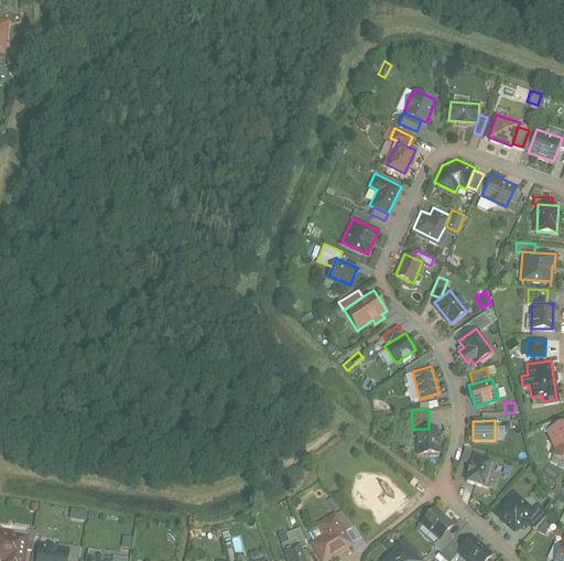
[(563,422),(546,431),(554,448),(552,453),(563,457),(563,422)]
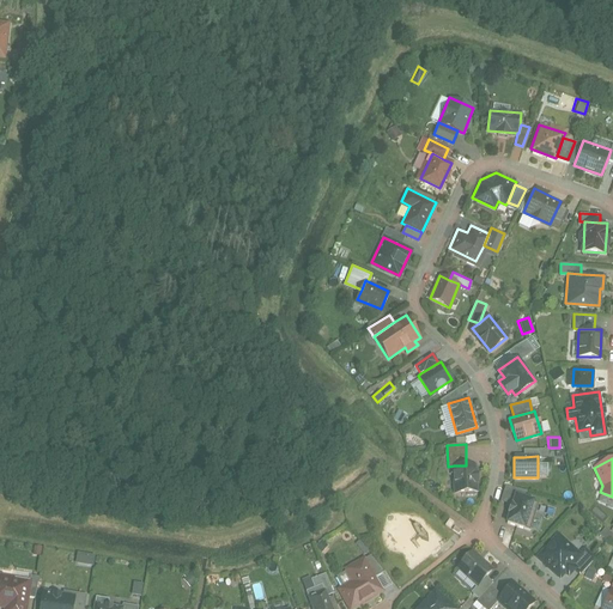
[(454,466),(455,494),(475,494),(474,466),(466,466),(454,466)]
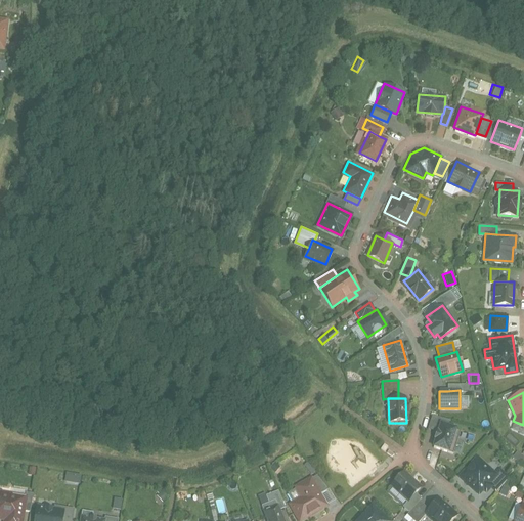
[(428,427),(437,429),(439,424),(446,426),(448,419),(432,414),(428,427)]
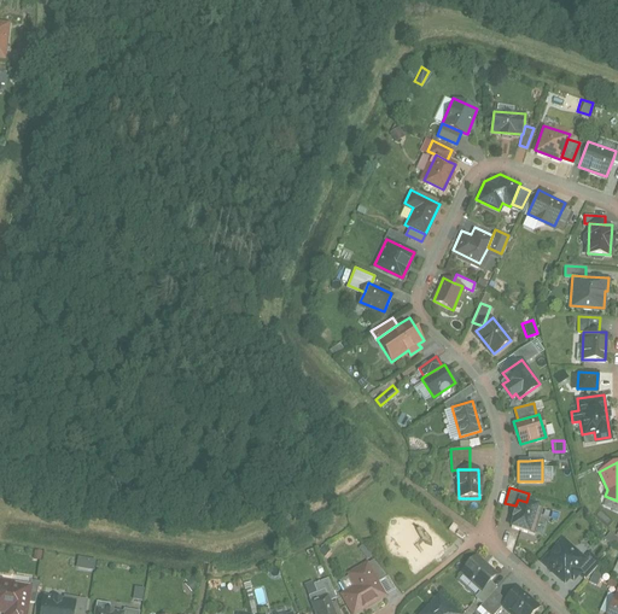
[(516,506),(509,526),(534,533),(542,507),(526,502),(518,500),(516,506)]
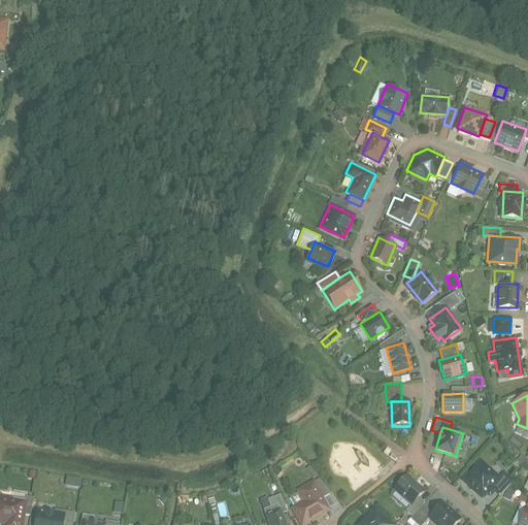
[(514,460),(523,466),(527,460),(519,454),(514,460)]
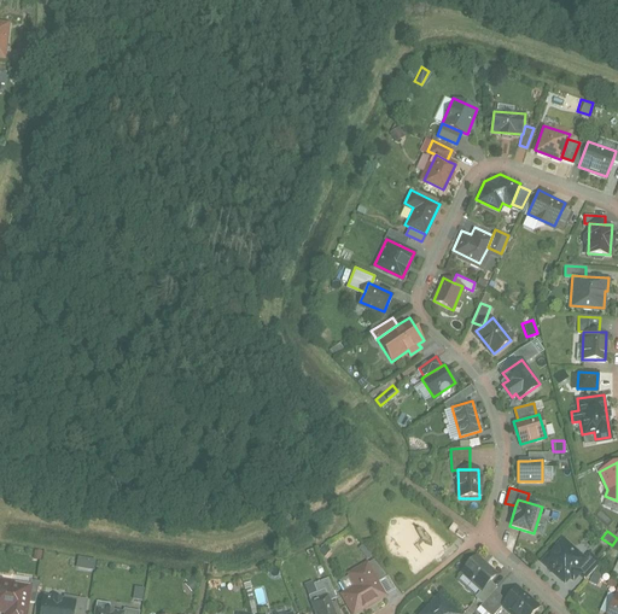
[(563,536),(540,560),(564,583),(576,569),(587,557),(563,536)]
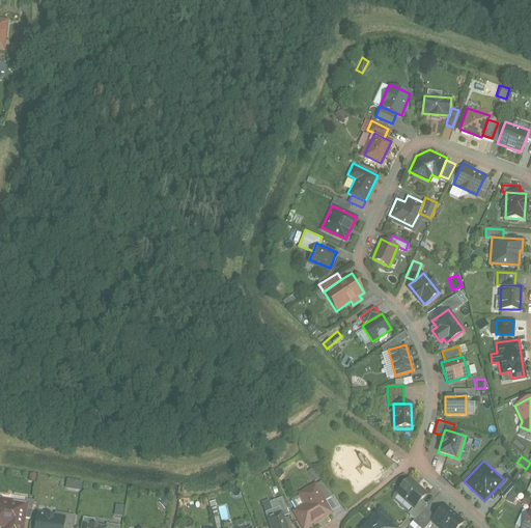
[(504,479),(495,490),(502,496),(514,482),(507,476),(504,479)]
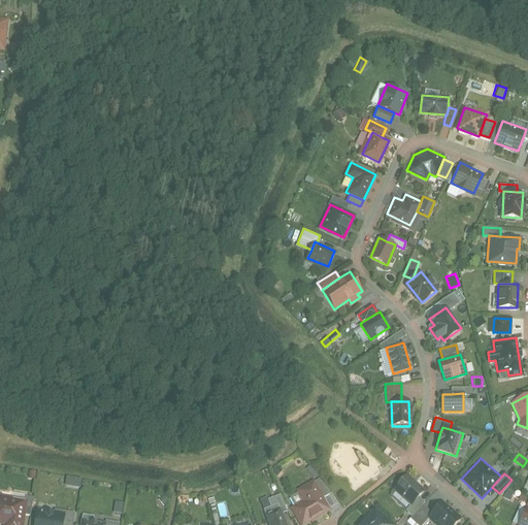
[(62,484),(78,486),(79,477),(63,474),(62,484)]
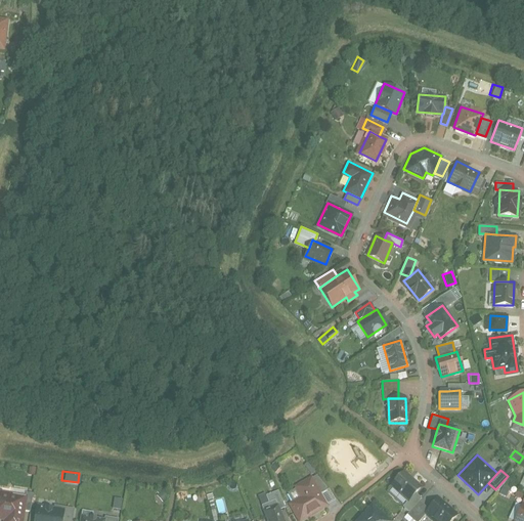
[(404,471),(390,485),(407,501),(415,492),(421,486),(404,471)]
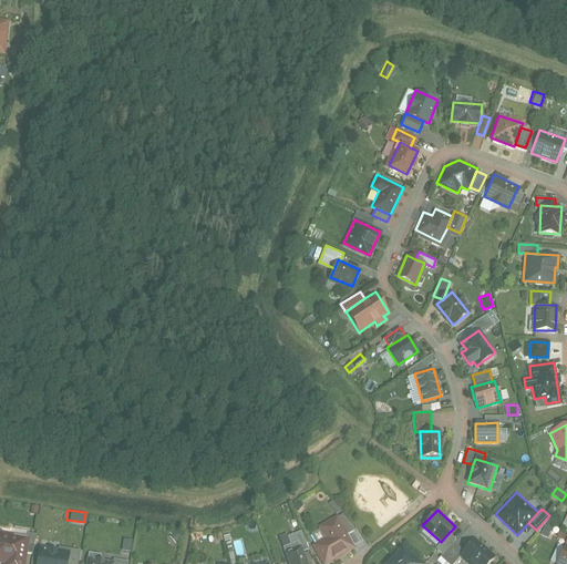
[(343,512),(337,515),(347,532),(354,526),(343,512)]
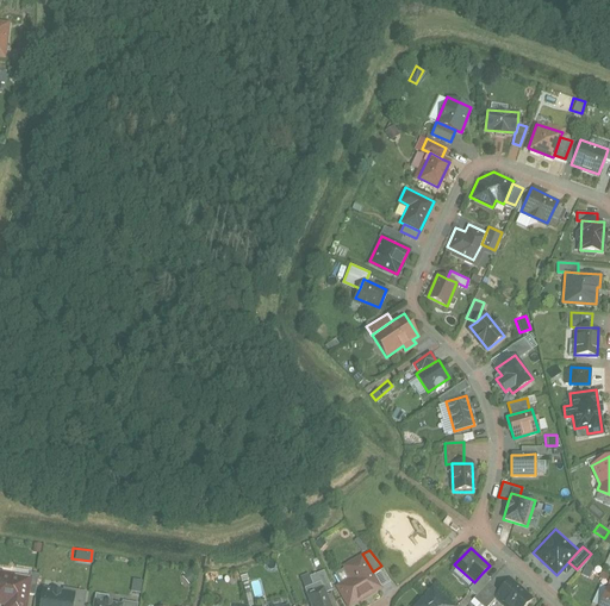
[(350,578),(336,586),(348,605),(381,587),(373,572),(362,554),(362,553),(342,563),(350,578)]
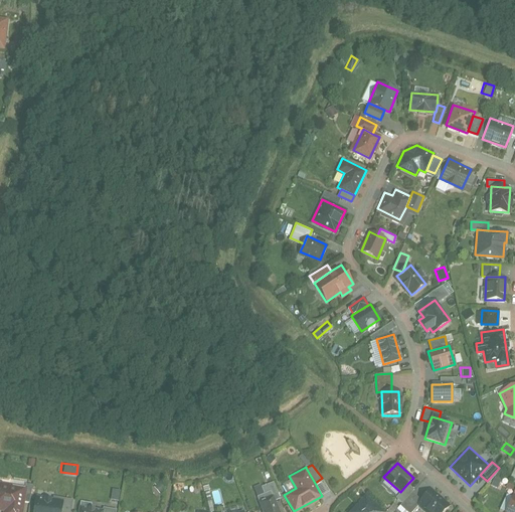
[(261,486),(264,493),(270,490),(274,499),(279,497),(273,481),(261,486)]
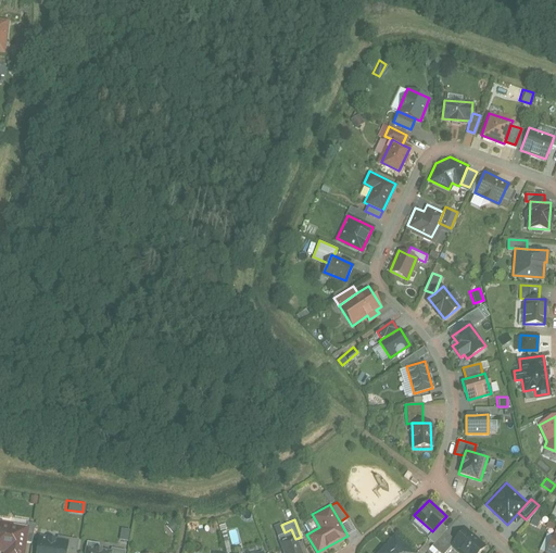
[(0,523),(0,548),(3,549),(2,552),(24,552),(26,540),(27,526),(0,523)]
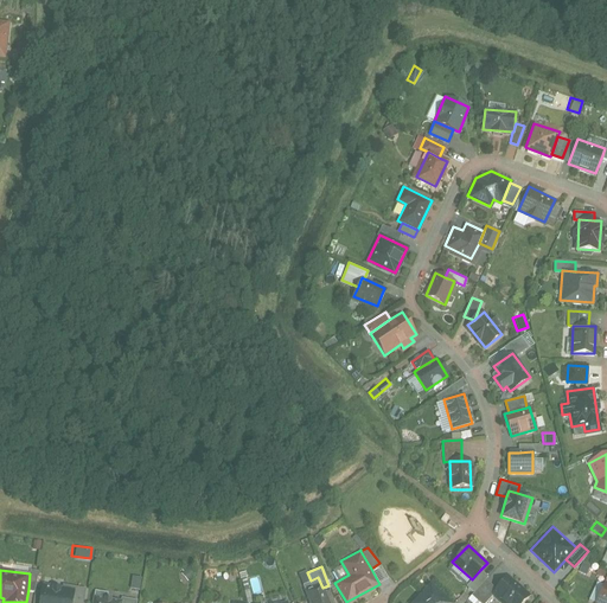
[(487,576),(480,570),(472,579),(467,585),(473,591),(485,578),(487,576)]
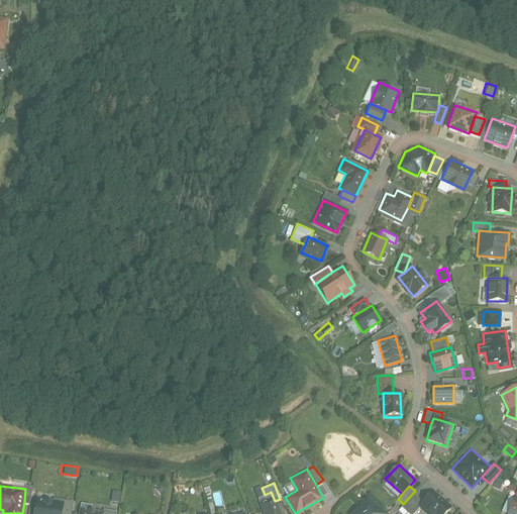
[(111,490),(109,500),(117,501),(119,491),(111,490)]
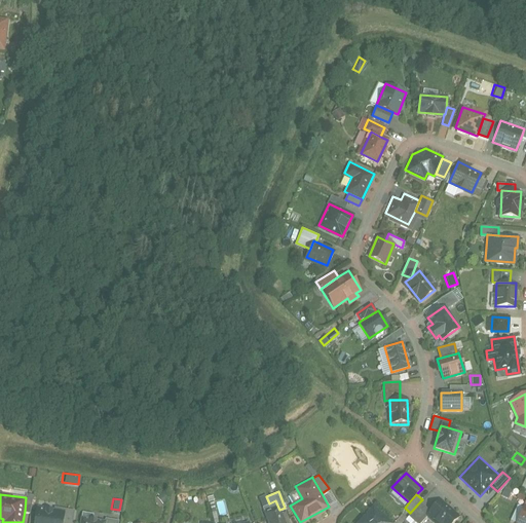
[(427,515),(435,522),(452,522),(459,516),(441,499),(430,511),(427,515)]
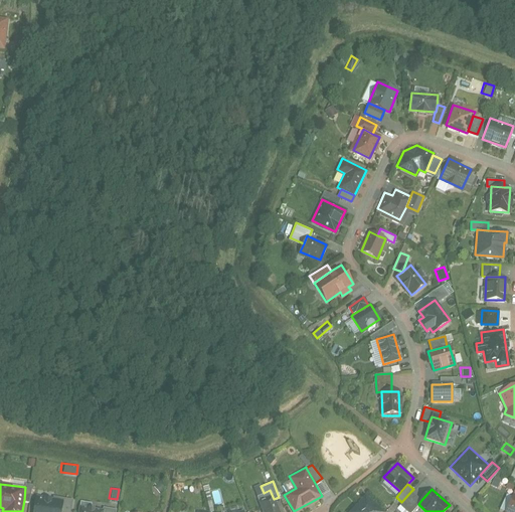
[(264,493),(256,496),(263,511),(278,511),(274,499),(270,490),(264,493)]
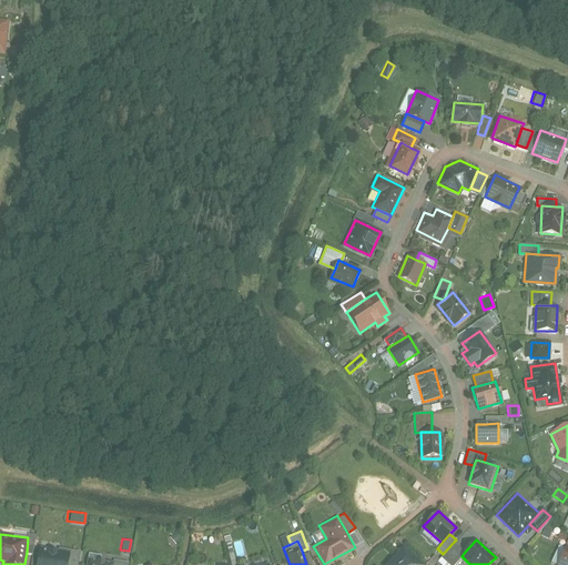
[(465,552),(454,542),(443,554),(442,555),(452,564),(453,564),(462,556),(465,552)]
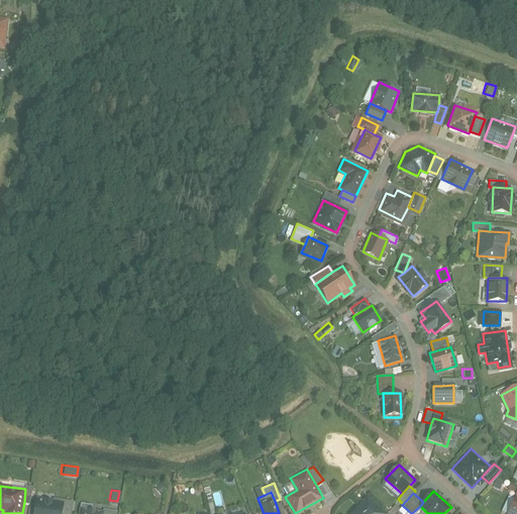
[(384,513),(367,497),(350,513),(384,513)]
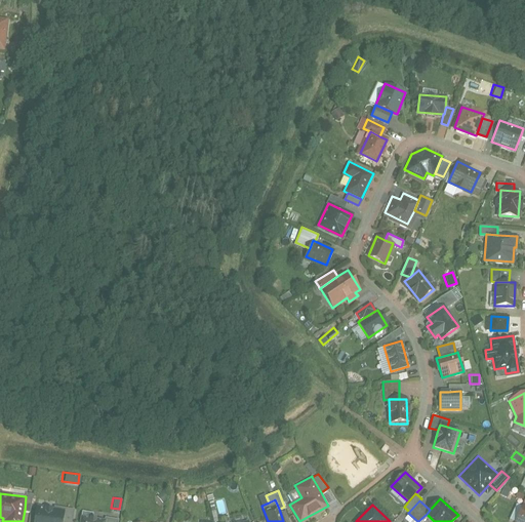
[(524,521),(524,505),(523,505),(515,521),(524,521)]
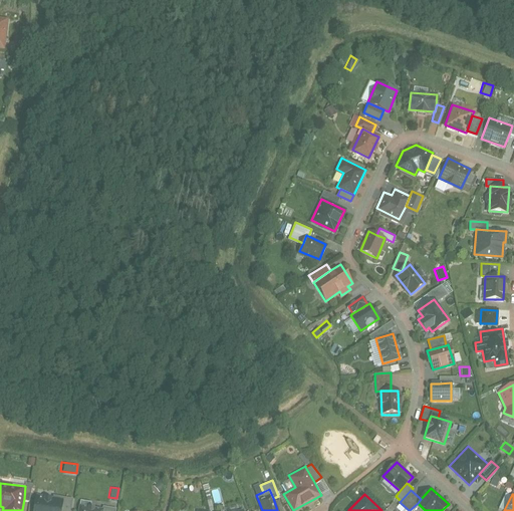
[(35,495),(32,510),(60,510),(62,499),(53,497),(35,495)]
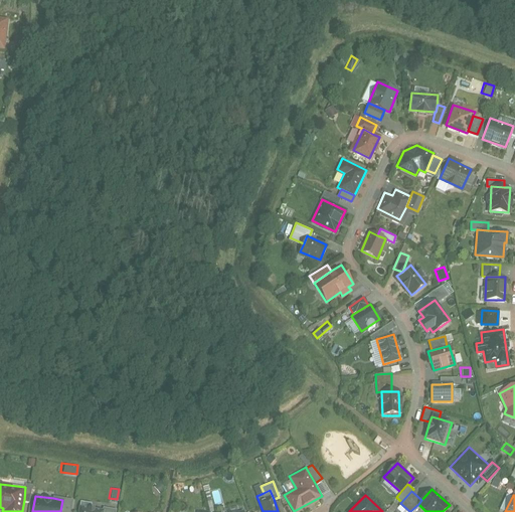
[(53,496),(53,498),(62,500),(60,511),(70,511),(72,499),(53,496)]
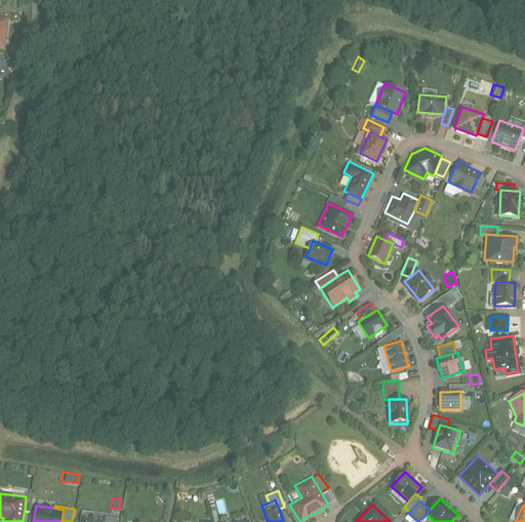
[(81,510),(79,521),(105,521),(106,519),(92,517),(93,512),(81,510)]
